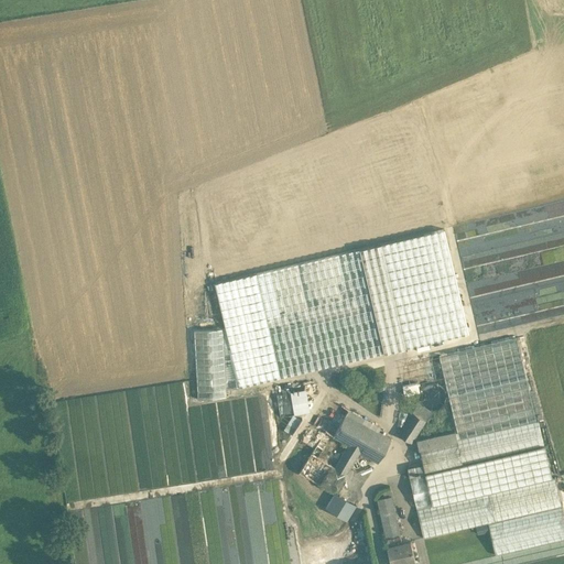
[(445,228),(380,243),(404,347),(470,333),(445,228)]
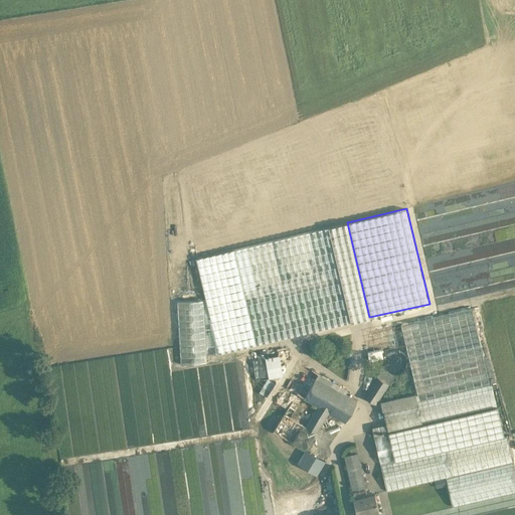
[(369,317),(347,222),(328,226),(350,321),(369,317)]
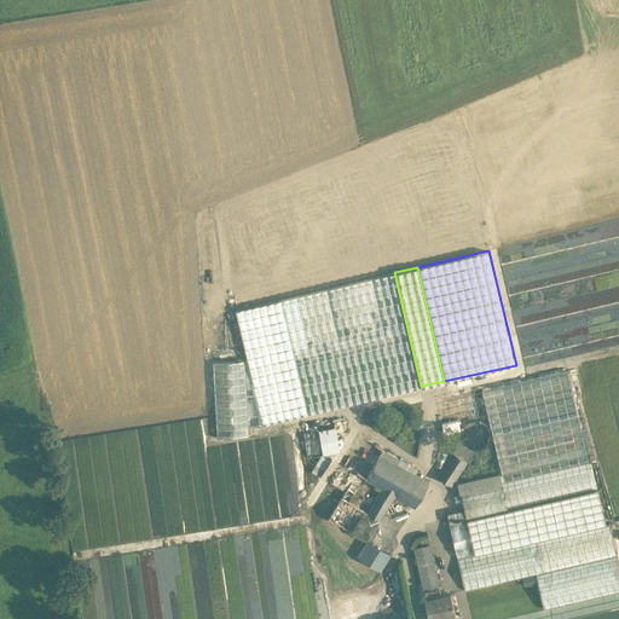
[(394,272),(236,310),(247,359),(262,423),(421,386),(394,272)]
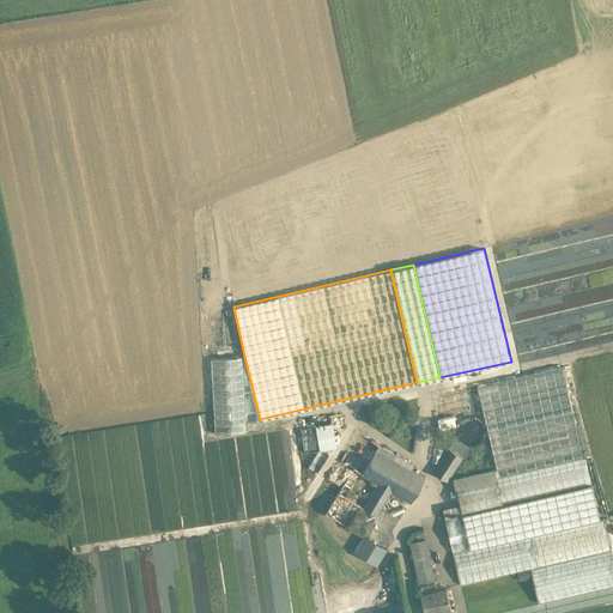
[(244,356),(211,358),(214,432),(217,442),(247,437),(246,423),(260,419),(244,356)]
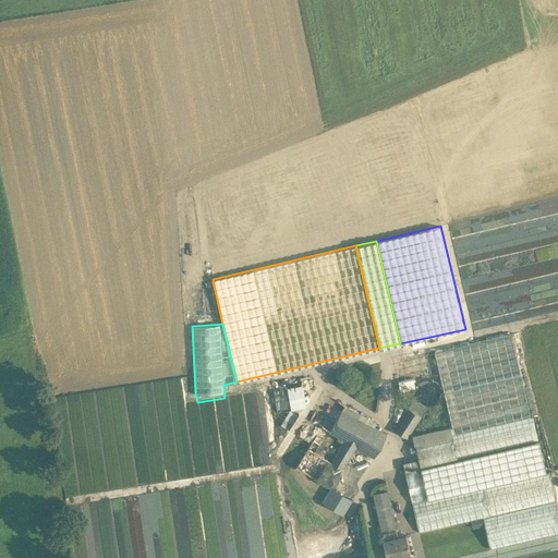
[(557,366),(557,362),(533,368),(557,457),(557,366)]
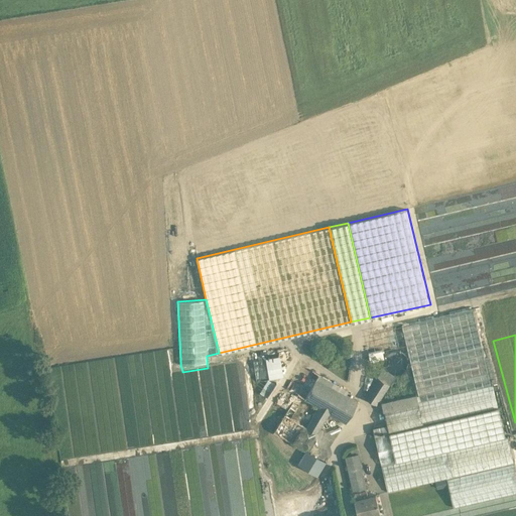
[(369,361),(383,359),(382,349),(368,351),(369,361)]
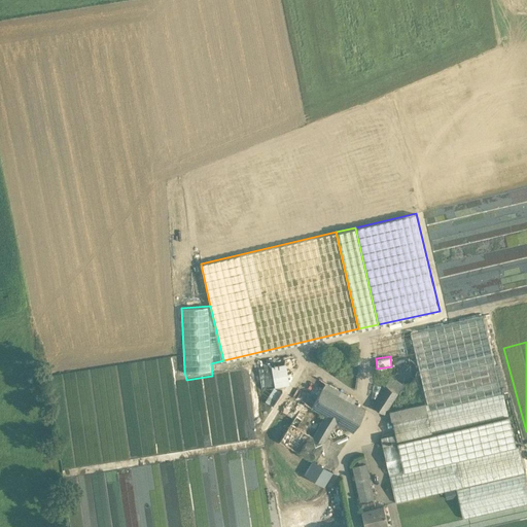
[(186,380),(181,381),(184,400),(283,384),(280,364),(212,376),(186,380)]
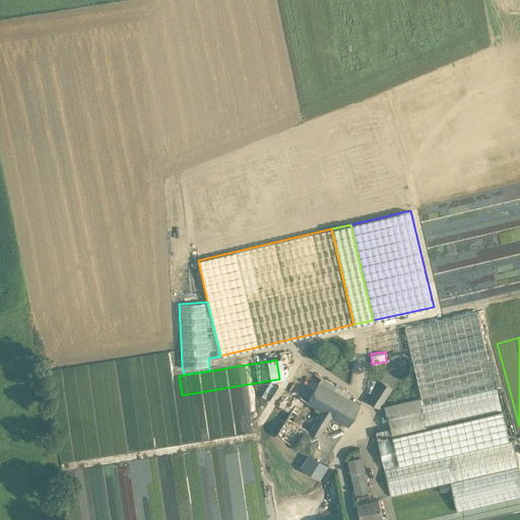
[(361,404),(319,381),(322,377),(308,368),(293,392),(300,397),(289,412),(275,435),(289,444),(308,454),(301,465),(319,476),(330,459),(312,447),(331,416),(348,426),(361,404)]
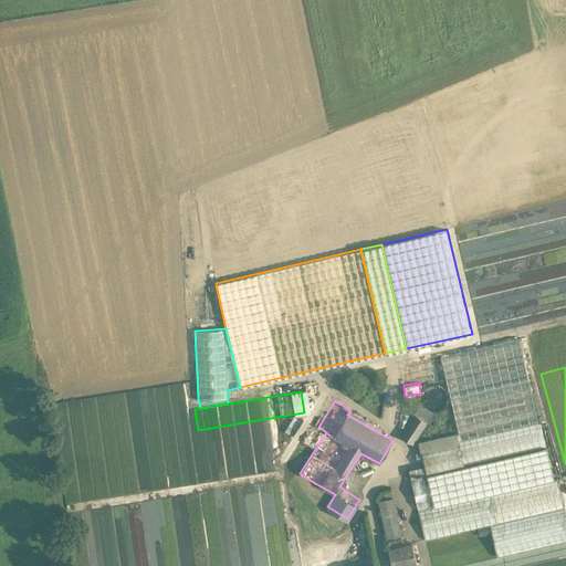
[(420,405),(404,429),(398,425),(395,430),(400,435),(399,436),(412,443),(432,412),(420,405)]
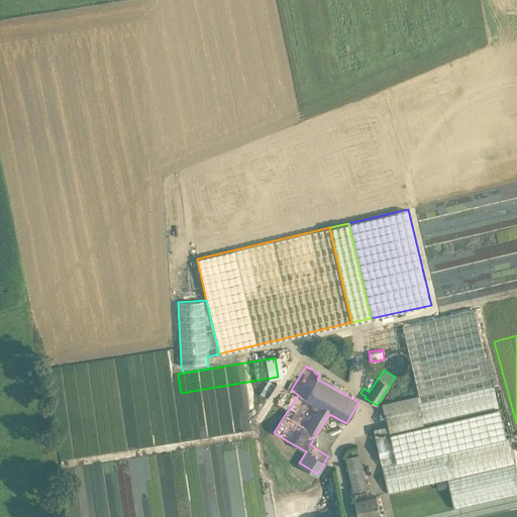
[(269,380),(261,393),(268,397),(276,384),(269,380)]
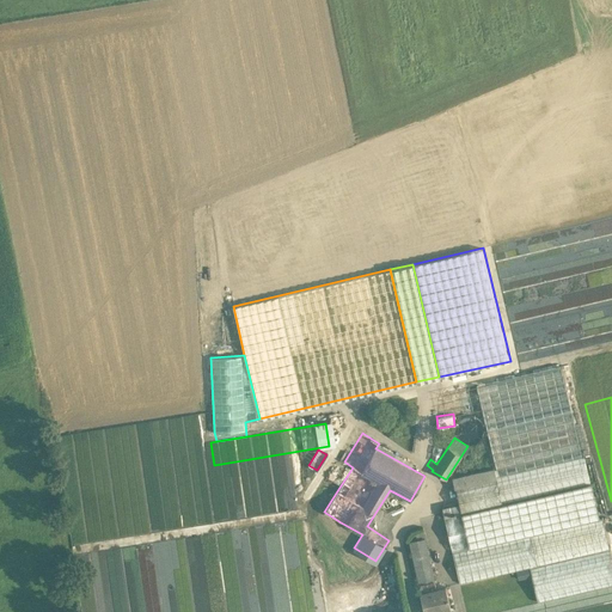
[(344,461),(328,452),(326,454),(317,470),(341,485),(353,467),(344,461)]
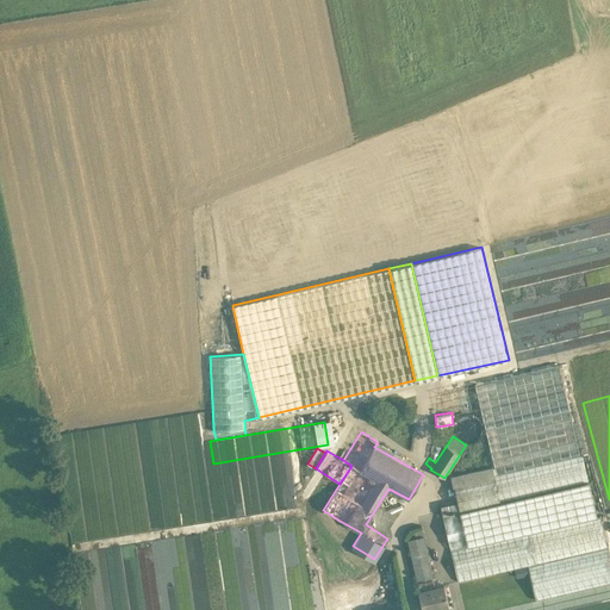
[(495,474),(453,484),(454,485),(460,511),(454,512),(453,510),(449,511),(448,504),(441,506),(458,582),(528,565),(536,599),(609,582),(609,556),(601,516),(597,517),(583,454),(495,474)]
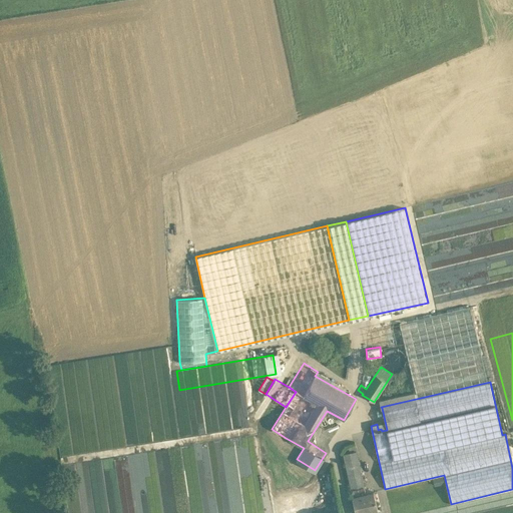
[(414,391),(379,399),(381,408),(382,408),(381,407),(416,399),(414,391)]
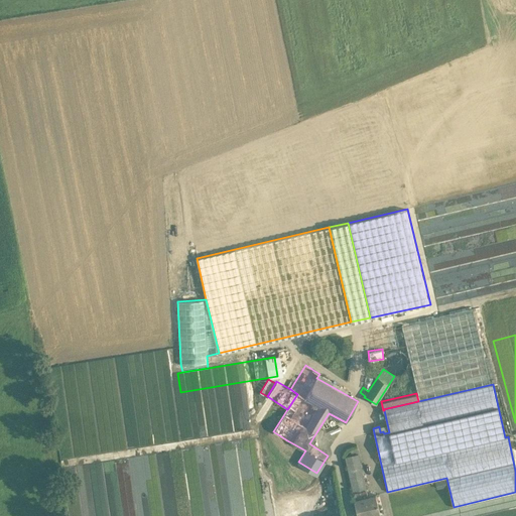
[(231,399),(204,409),(207,417),(234,407),(231,399)]
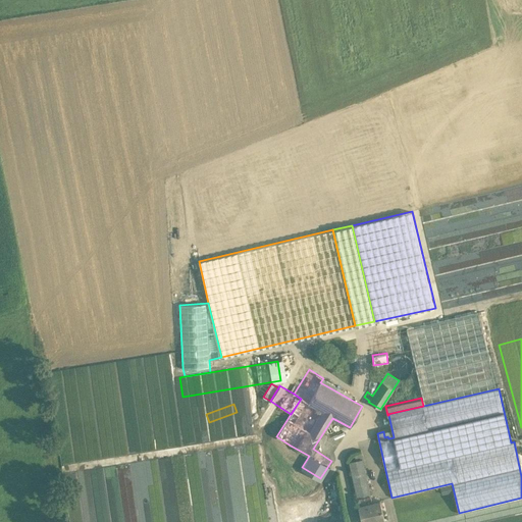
[(372,501),(362,458),(349,461),(359,504),(372,501)]
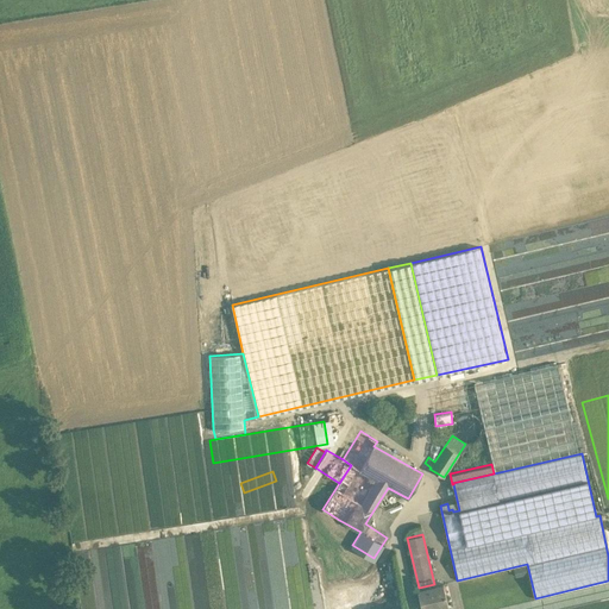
[(419,588),(418,589),(421,608),(424,608),(447,604),(443,583),(434,584),(419,588)]
